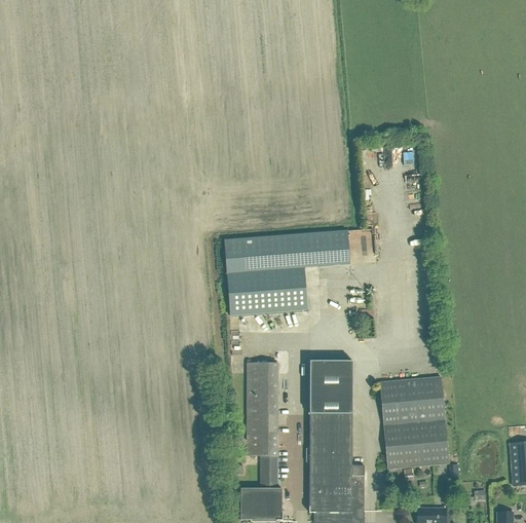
[(427,209),(427,199),(419,199),(419,209),(427,209)]
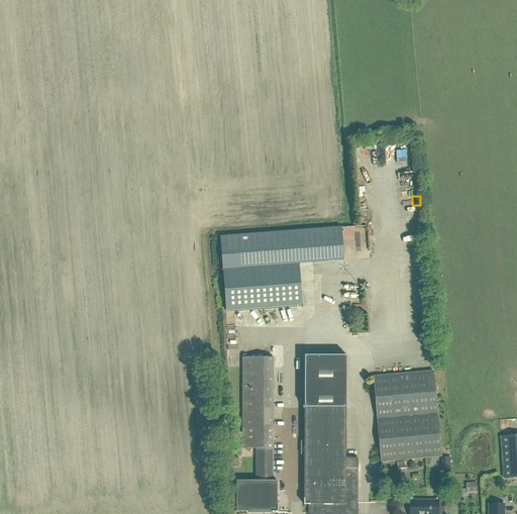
[(409,231),(422,228),(420,219),(408,222),(409,231)]
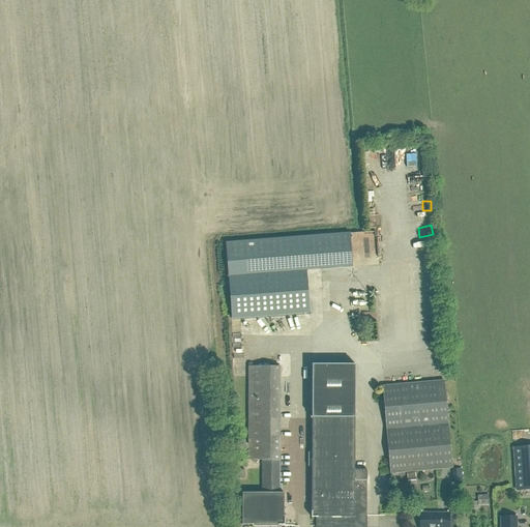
[(231,317),(311,311),(306,268),(353,265),(350,230),(226,240),(231,317)]
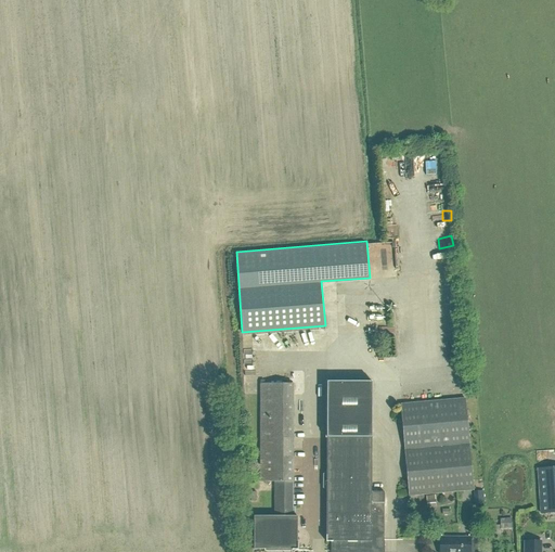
[(441,277),(442,286),(454,285),(454,276),(441,277)]
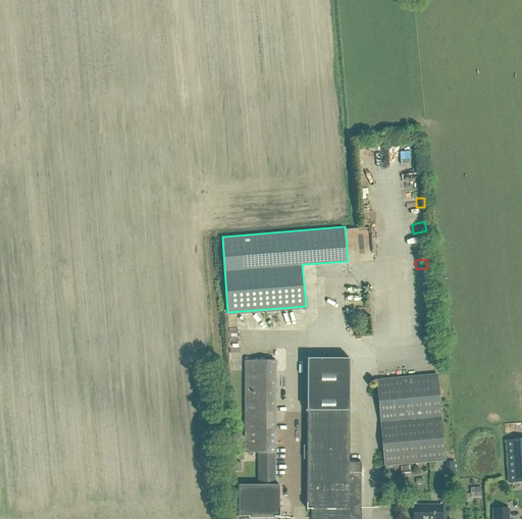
[(338,517),(338,518),(361,518),(361,460),(349,460),(349,357),(307,357),(307,442),(306,442),(304,444),(304,457),(306,458),(307,458),(307,507),(313,507),(313,517),(338,517)]
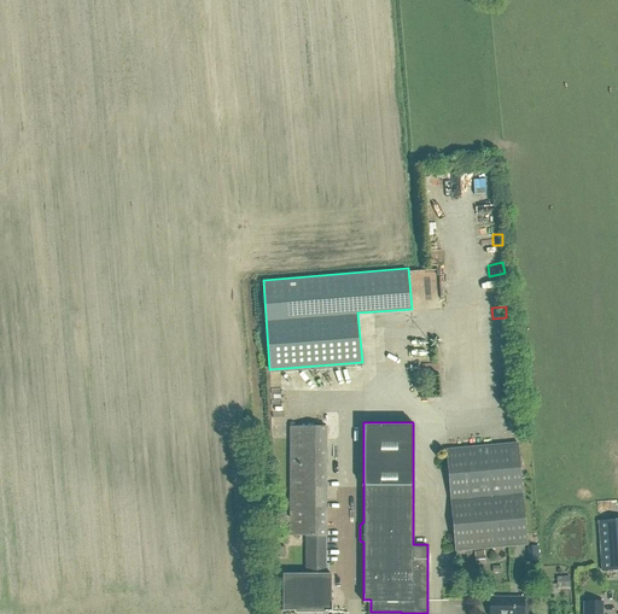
[(327,425),(309,425),(291,425),(289,534),(305,534),(305,572),(281,572),(283,609),(295,609),(295,608),(325,607),(325,609),(332,609),(332,602),(330,602),(330,584),(331,584),(331,572),(326,572),(327,425)]
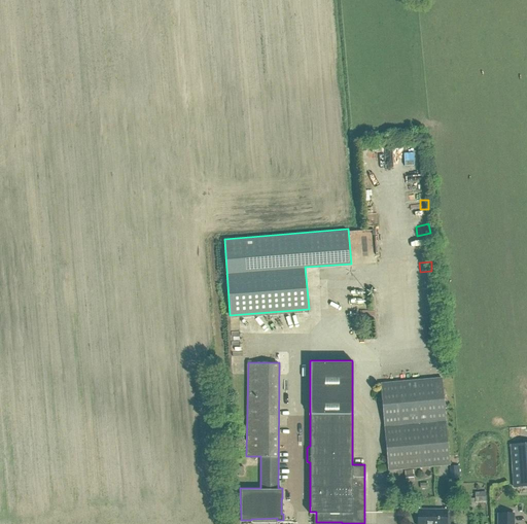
[(388,468),(450,463),(442,376),(380,382),(388,468)]
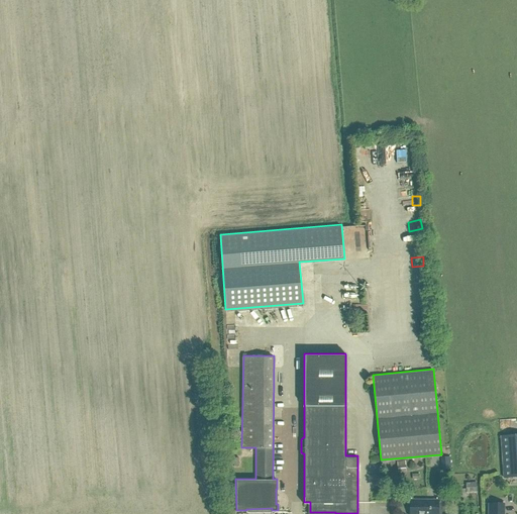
[(503,476),(516,474),(516,432),(500,434),(503,476)]
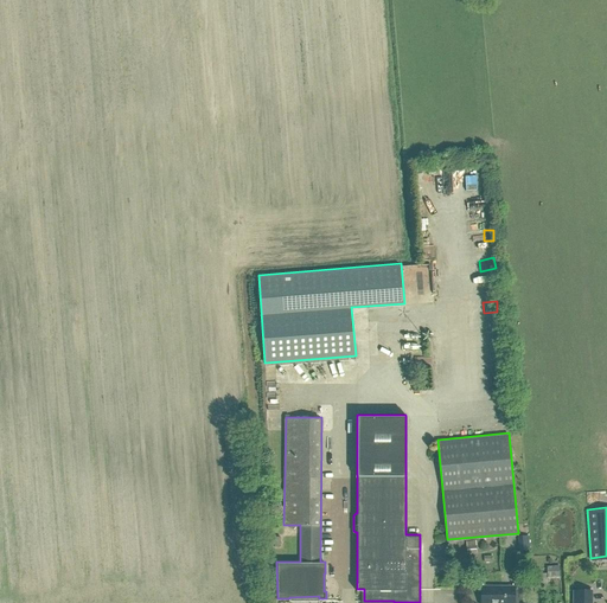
[(483,585),(483,602),(513,602),(513,594),(522,594),(522,587),(483,585)]
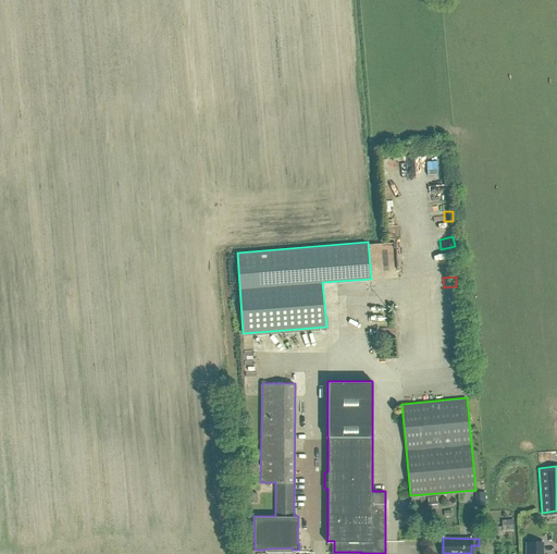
[(525,553),(543,553),(544,540),(525,540),(525,553)]
